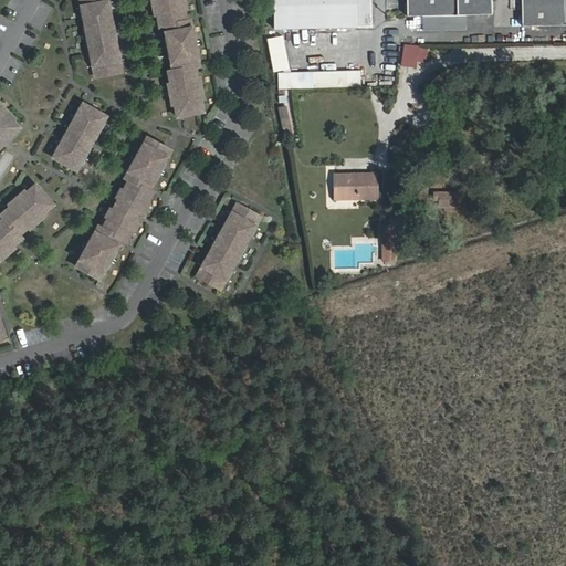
[(104,0),(77,0),(80,7),(76,7),(79,17),(84,17),(85,27),(81,28),(84,46),(90,45),(92,56),(86,56),(88,67),(91,66),(93,77),(119,72),(117,62),(119,61),(117,51),(113,52),(111,41),(115,40),(112,21),(107,22),(105,12),(109,11),(107,1),(105,1),(104,0)]
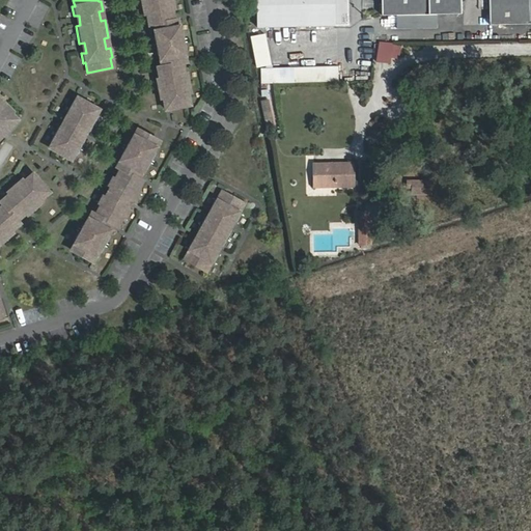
[(140,0),(141,3),(143,2),(144,6),(142,6),(143,14),(145,14),(146,19),(150,18),(151,25),(156,24),(158,30),(154,31),(155,36),(151,36),(154,44),(156,44),(157,48),(155,48),(156,56),(158,55),(159,60),(163,59),(164,62),(165,65),(160,66),(162,74),(158,75),(159,79),(156,80),(158,87),(160,87),(161,90),(158,91),(160,99),(162,98),(163,103),(167,102),(169,109),(185,106),(184,100),(188,99),(187,93),(189,92),(188,85),(185,85),(185,82),(187,82),(185,74),(183,75),(182,70),(177,71),(177,66),(176,64),(180,63),(179,56),(184,55),(183,51),(185,50),(184,43),(180,43),(180,38),(183,38),(182,31),(178,31),(177,26),(173,27),(172,20),(168,21),(167,15),(171,14),(170,8),(172,8),(171,1),(168,1),(168,0),(140,0)]
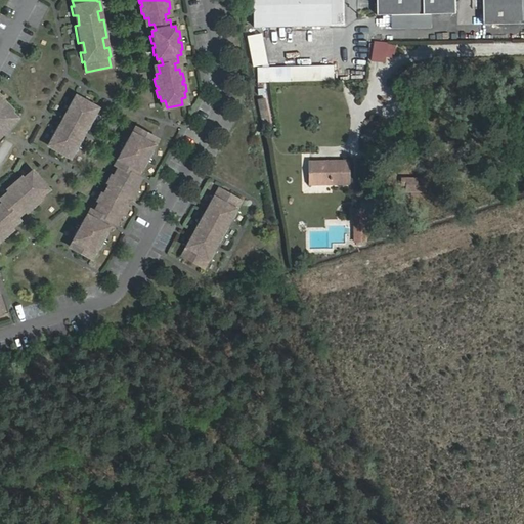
[(253,0),(254,27),(344,25),(343,0),(253,0)]
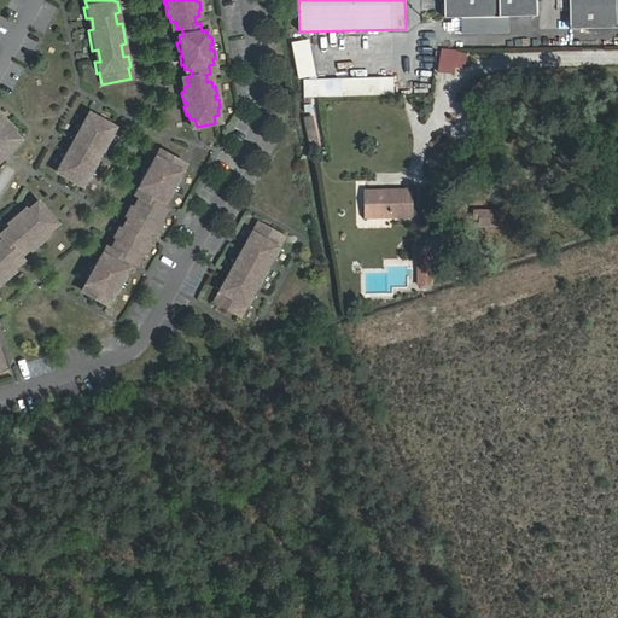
[(442,0),(443,16),(534,15),(532,0),(442,0)]
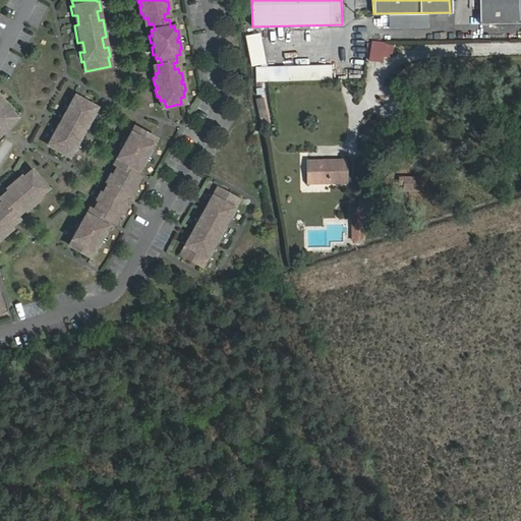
[(520,0),(474,0),(475,22),(520,21),(520,0)]
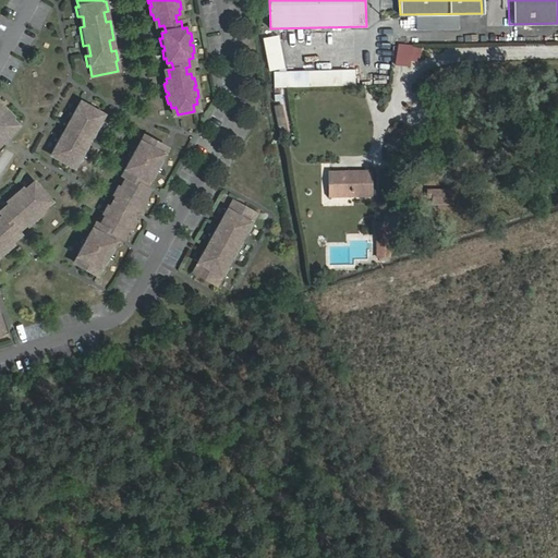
[(278,38),(264,40),(271,72),(284,70),(278,38)]
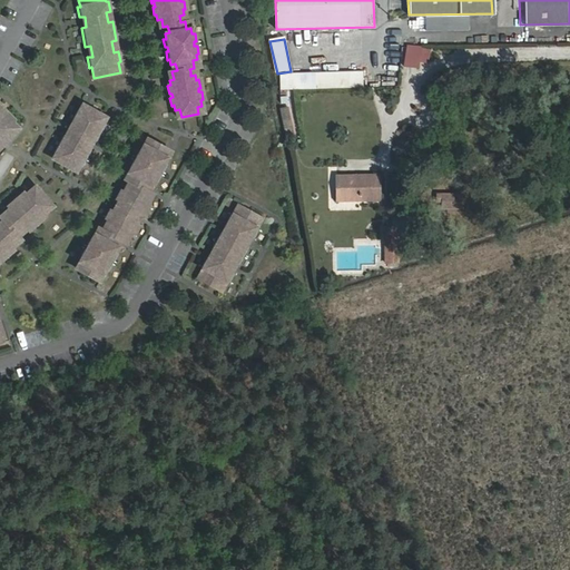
[(405,65),(430,67),(432,47),(406,45),(405,65)]
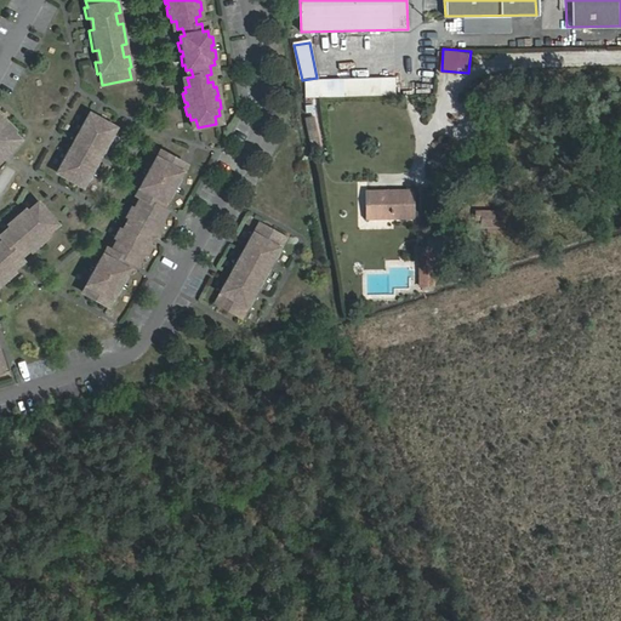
[(397,78),(306,81),(306,97),(397,96),(397,78)]
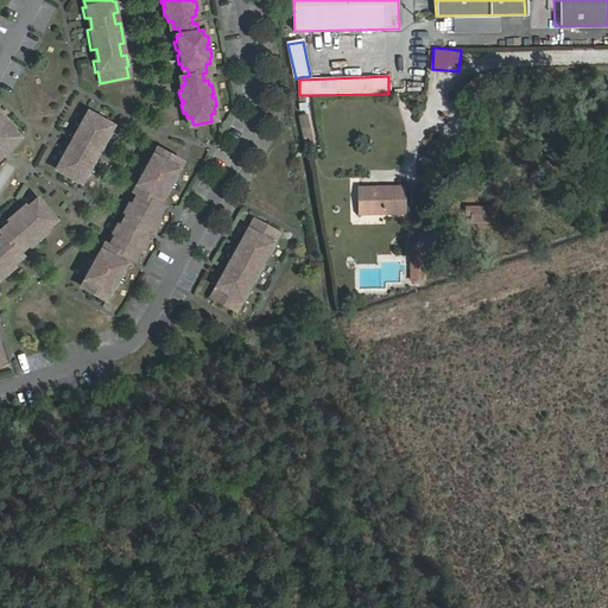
[(107,131),(109,125),(89,113),(86,119),(82,116),(71,134),(76,138),(70,147),(67,145),(56,163),(61,165),(58,171),(78,183),(81,177),(86,179),(95,162),(92,158),(96,149),(101,151),(112,133),(107,131)]
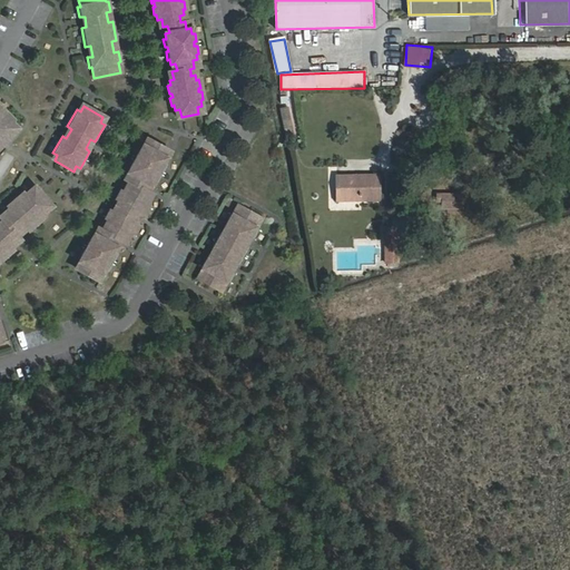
[(0,147),(1,146),(0,144),(0,143),(1,141),(3,144),(17,129),(10,123),(8,125),(0,116),(0,147)]
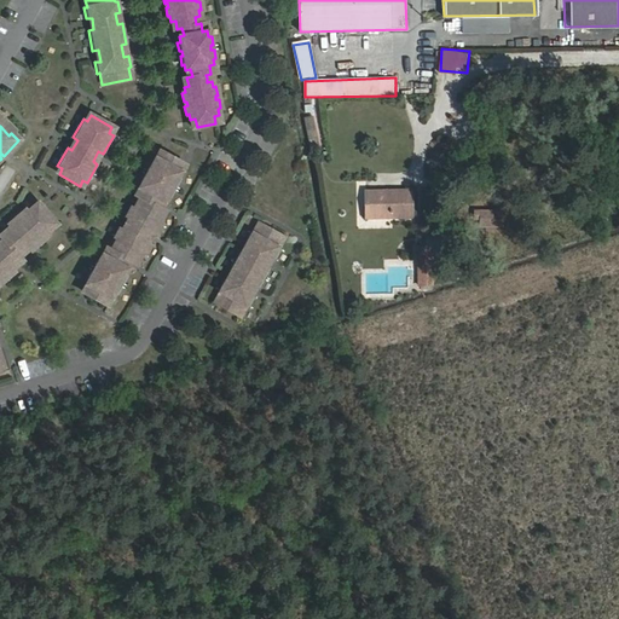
[(177,171),(180,163),(163,154),(160,161),(155,158),(152,163),(150,162),(146,171),(148,172),(146,175),(144,174),(139,181),(142,183),(139,189),(143,191),(139,198),(144,201),(140,207),(136,204),(133,209),(131,208),(126,217),(128,218),(127,220),(127,221),(128,220),(152,233),(151,235),(152,235),(154,231),(156,233),(161,225),(158,224),(161,219),(157,217),(161,209),(156,207),(160,200),(165,202),(167,197),(169,198),(174,191),(172,190),(173,185),(177,187),(180,179),(178,178),(181,173),(177,171)]
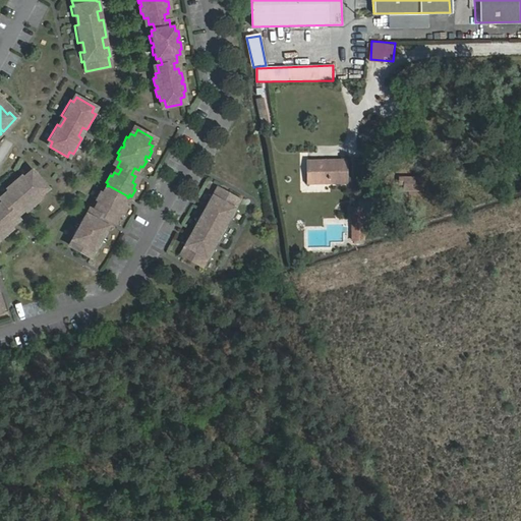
[(347,160),(308,162),(308,183),(348,183),(347,160)]
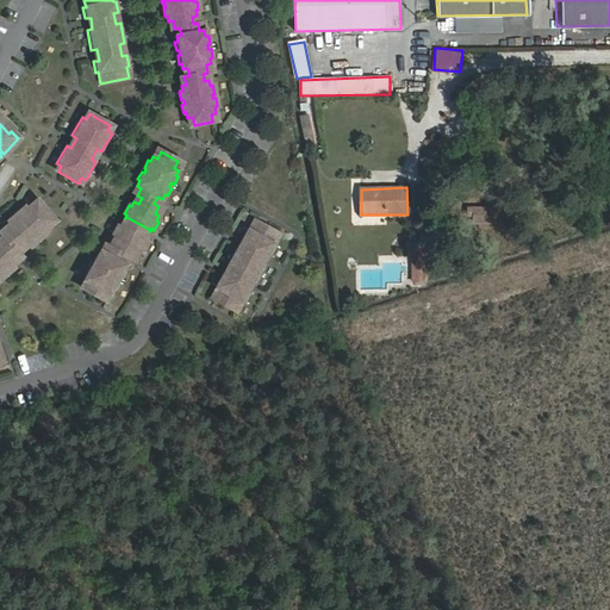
[(47,224),(53,218),(39,204),(33,210),(30,205),(26,210),(24,207),(18,213),(19,216),(17,218),(14,216),(7,222),(10,224),(5,228),(8,231),(2,237),(6,241),(0,246),(0,244),(0,280),(4,278),(1,275),(5,273),(6,275),(13,269),(11,267),(16,263),(12,260),(18,254),(16,250),(20,246),(24,249),(29,246),(30,248),(37,242),(35,240),(38,237),(41,238),(47,232),(45,231),(49,226),(47,224)]
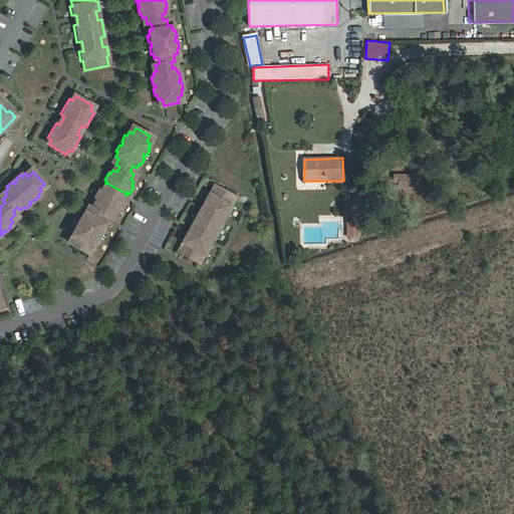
[(395,188),(420,189),(420,174),(395,174),(395,188)]
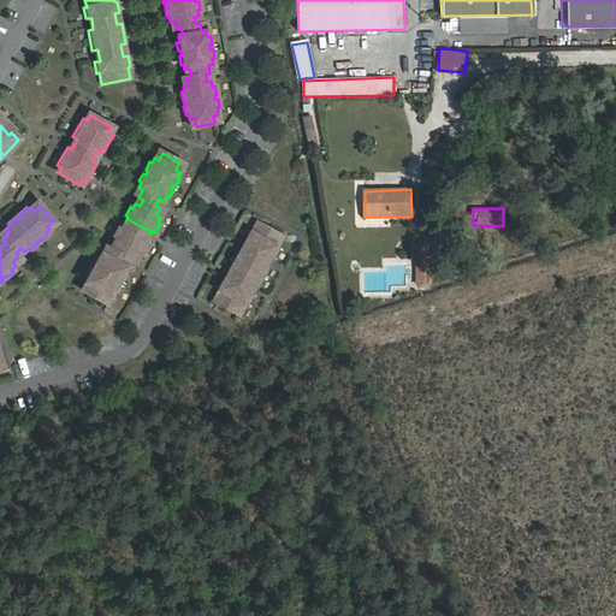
[(147,240),(148,241),(149,237),(152,234),(150,234),(152,232),(128,219),(126,220),(126,219),(124,223),(123,226),(123,227),(147,241),(147,240)]
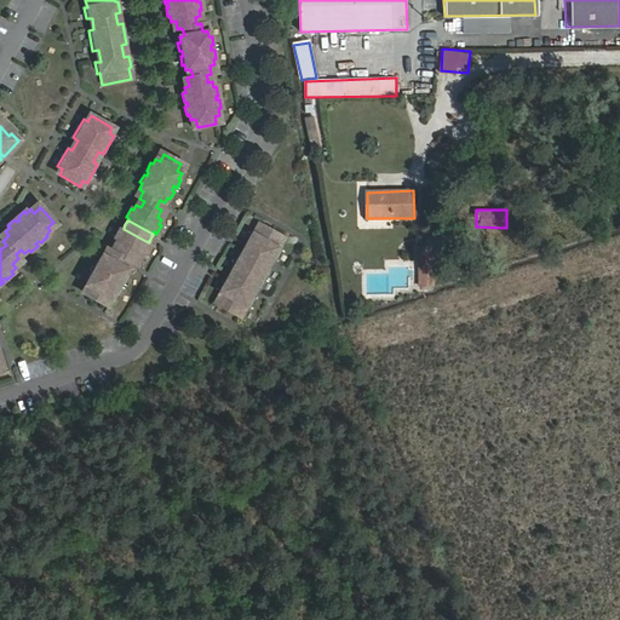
[(277,248),(283,237),(258,224),(252,234),(250,233),(244,242),(248,245),(244,256),(239,253),(228,271),(233,274),(228,285),(223,281),(217,292),(219,293),(214,303),(240,317),(245,306),(247,308),(253,298),(248,296),(253,286),(258,288),(269,269),(264,267),(269,257),(274,259),(280,250),(277,248)]
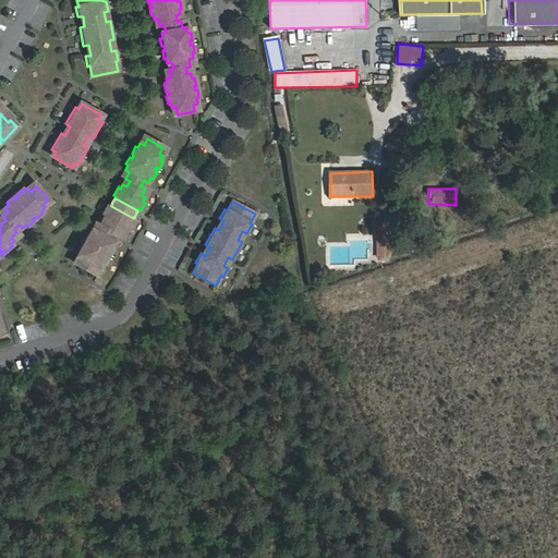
[(77,266),(93,275),(96,268),(100,270),(102,265),(105,266),(109,259),(107,258),(108,255),(111,256),(114,249),(112,247),(114,243),(111,241),(113,238),(114,235),(118,237),(122,230),(125,233),(129,228),(131,229),(134,222),(132,221),(134,218),(133,217),(133,218),(111,206),(111,205),(109,208),(107,207),(102,214),(106,216),(102,220),(107,222),(104,228),(99,226),(98,228),(96,232),(92,230),(89,235),(87,233),(84,241),(85,242),(84,245),(82,244),(77,252),(80,253),(77,257),(81,259),(77,266)]
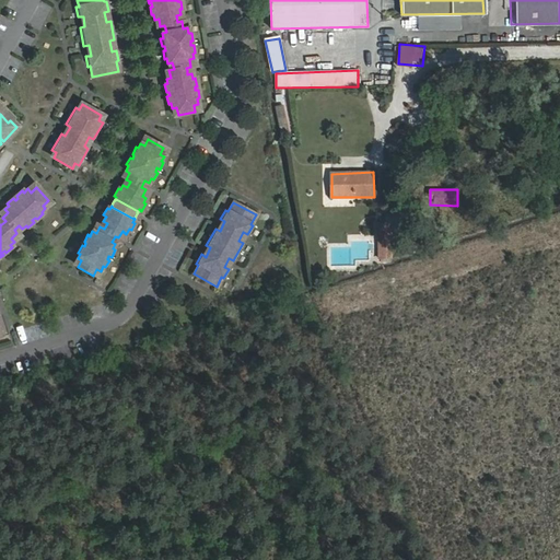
[(380,258),(382,258),(392,257),(392,224),(380,225),(380,258)]
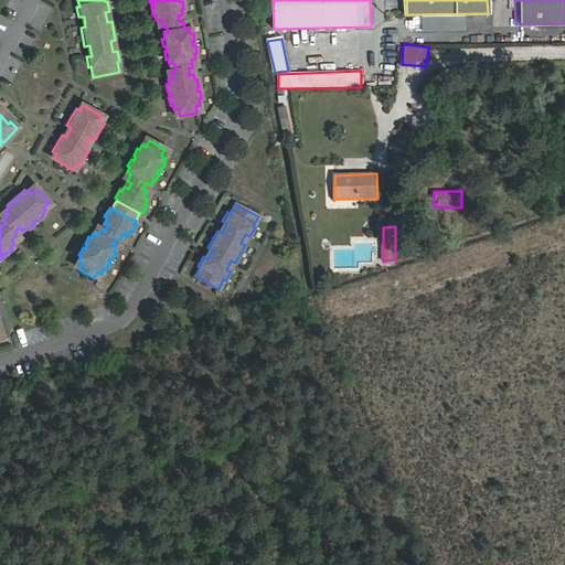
[(23,344),(29,343),(25,330),(20,332),(23,344)]
